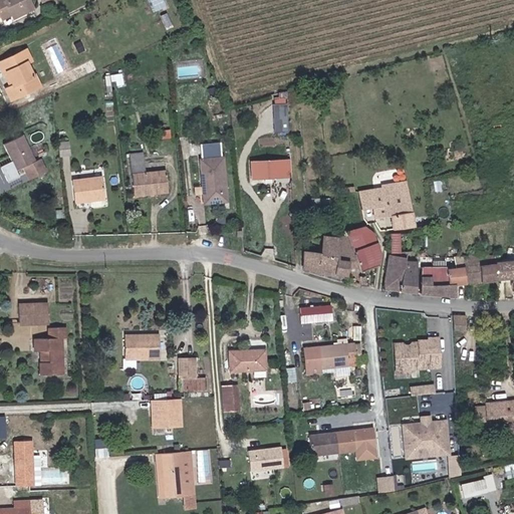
[(15,18),(36,7),(31,0),(0,0),(0,12),(1,12),(3,17),(12,13),(15,18)]
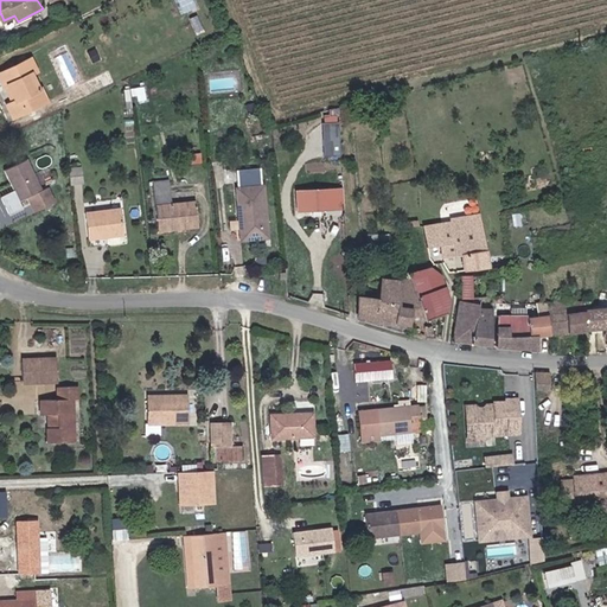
[(178,0),(183,12),(199,7),(197,0),(178,0)]
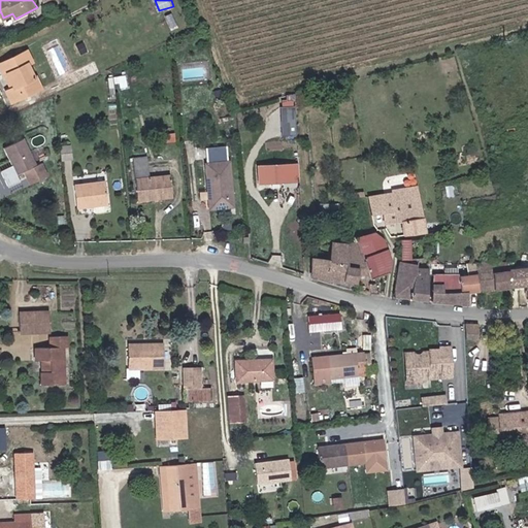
[(33,60),(28,48),(0,62),(0,67),(3,74),(7,72),(14,86),(7,90),(12,100),(42,85),(37,74),(35,75),(29,62),(33,60)]
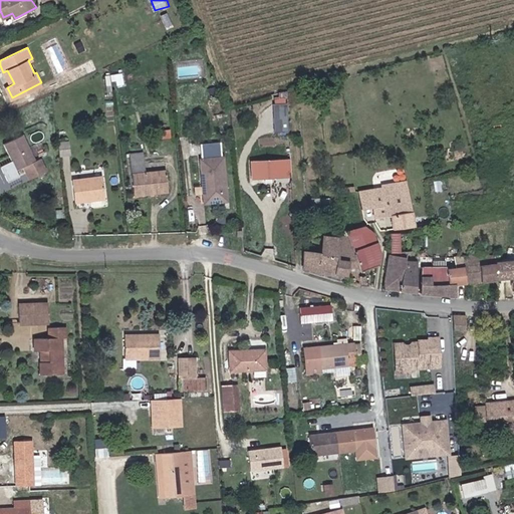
[(122,76),(114,77),(116,88),(123,87),(122,76)]
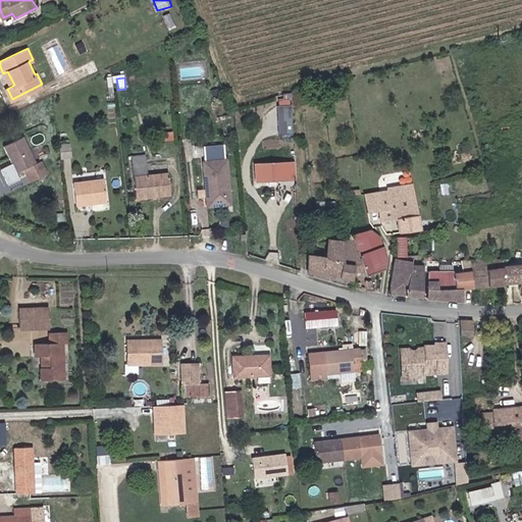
[(293,103),(277,103),(276,133),(293,133),(293,103)]
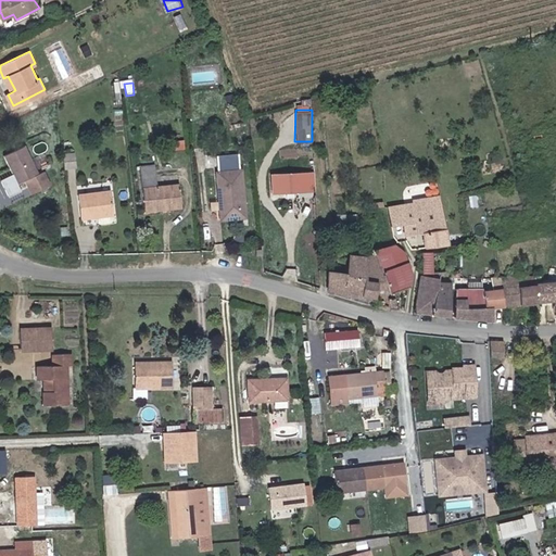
[(10,160),(21,181),(28,177),(36,191),(52,181),(46,168),(40,171),(26,143),(7,154),(10,160)]
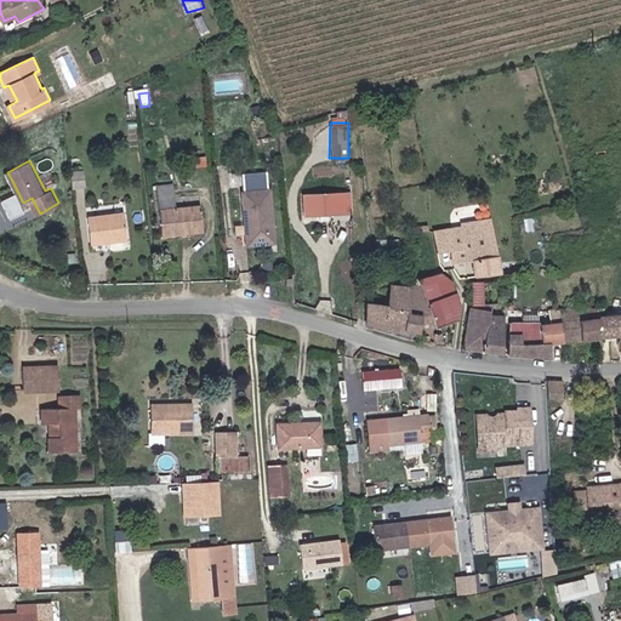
[(91,188),(90,172),(77,174),(79,191),(91,188)]
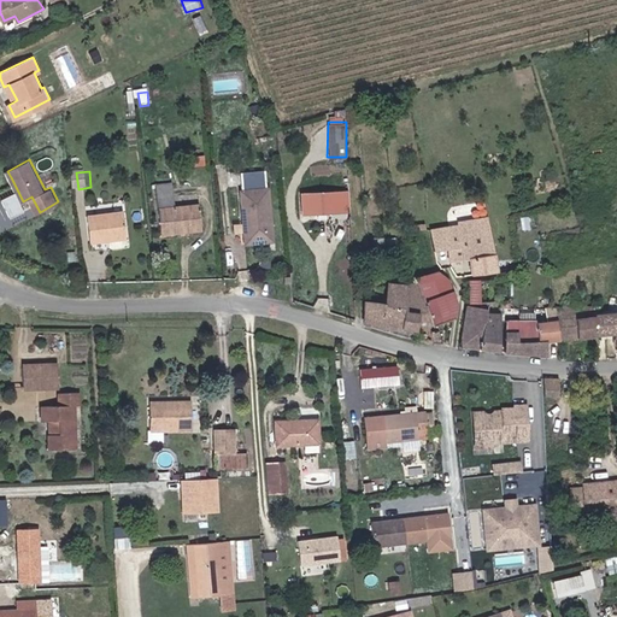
[(250,219),(252,242),(275,241),(270,189),(268,189),(266,172),(244,175),(245,192),(244,192),(246,219),(250,219)]
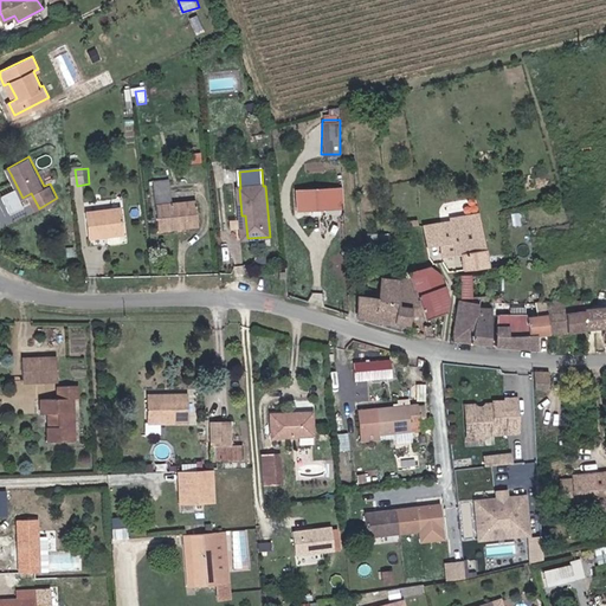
[(159,230),(178,229),(176,223),(198,221),(197,201),(173,202),(172,181),(155,182),(159,230)]
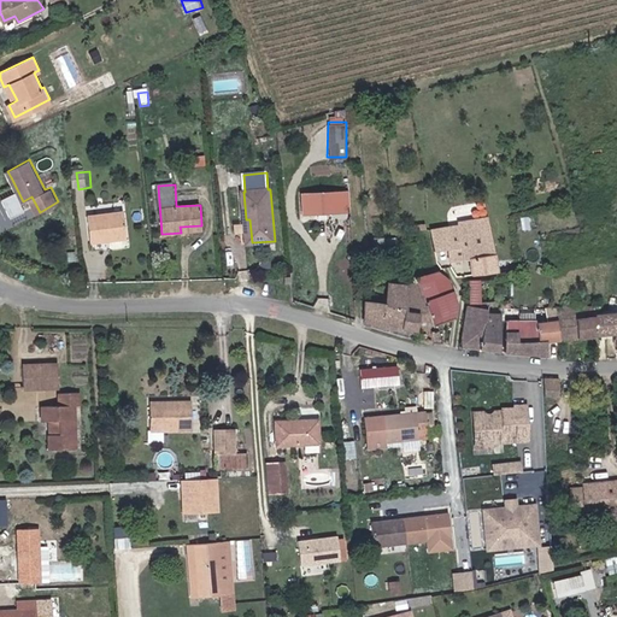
[(304,212),(352,210),(351,191),(303,192),(304,212)]
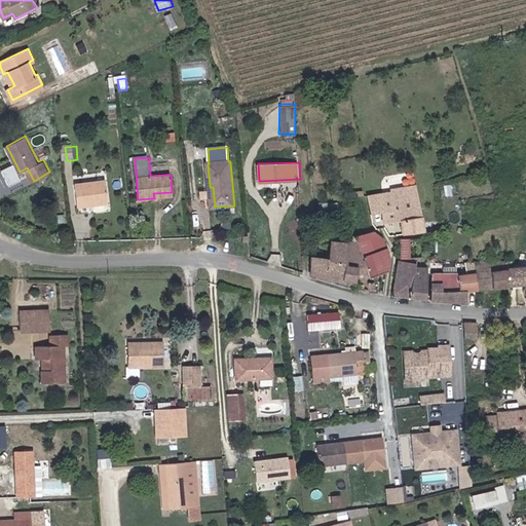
[(78,207),(109,202),(106,181),(75,185),(78,207)]
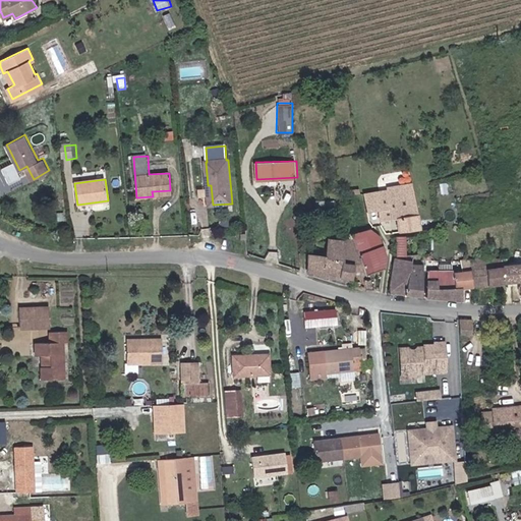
[(420,230),(414,183),(390,186),(390,189),(365,192),(367,212),(380,210),(381,219),(398,217),(399,232),(420,230)]
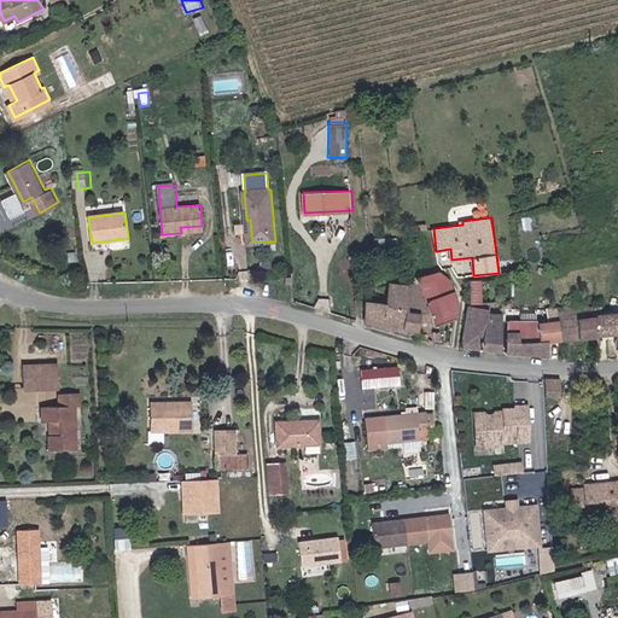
[(431,324),(458,318),(461,305),(452,280),(442,270),(420,277),(413,284),(409,310),(420,313),(418,328),(432,330),(431,324)]
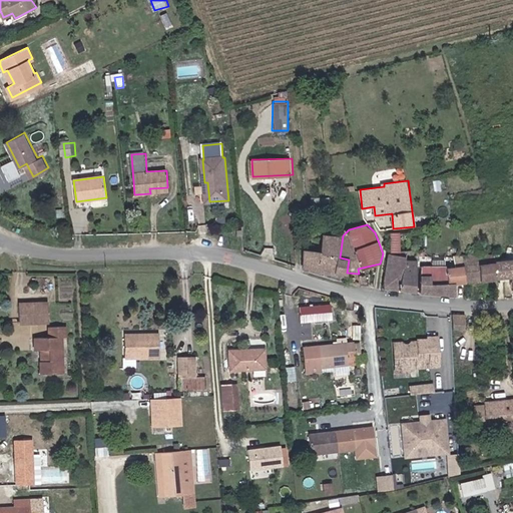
[(392,232),(392,250),(428,249),(427,238),(427,231),(392,232)]
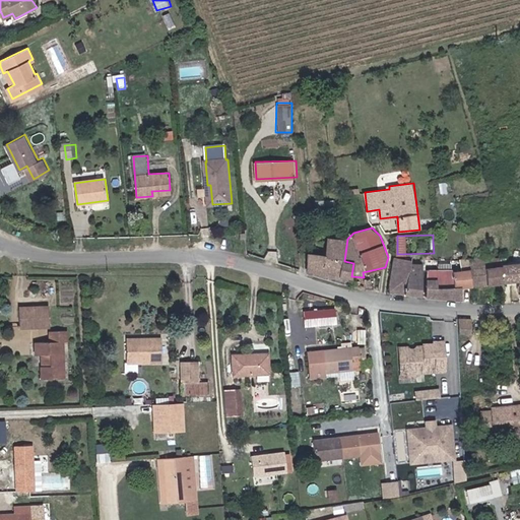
[(301,273),(351,280),(351,276),(353,263),(344,261),(347,239),(328,237),(325,255),(304,252),(301,273)]
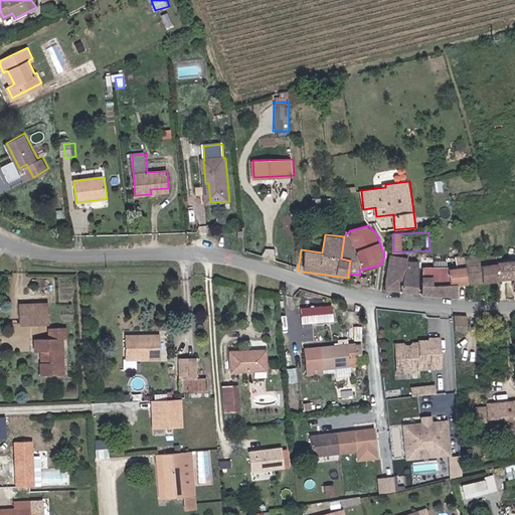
[(407,256),(391,254),(383,290),(417,294),(418,261),(407,261),(407,256)]
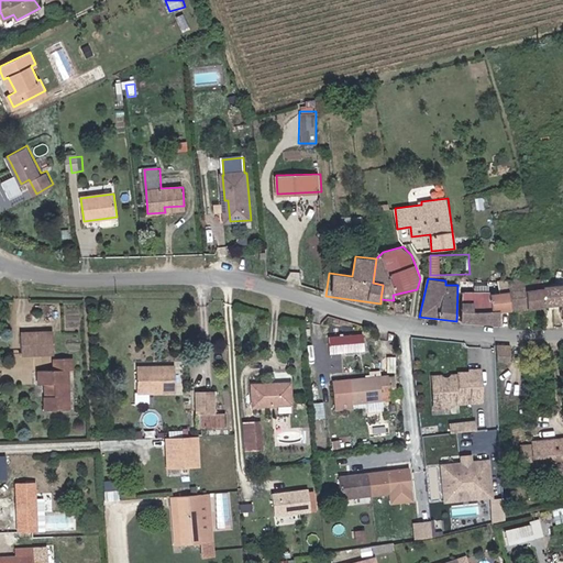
[(562,283),(544,286),(544,278),(512,279),(512,293),(512,310),(562,302),(562,283)]
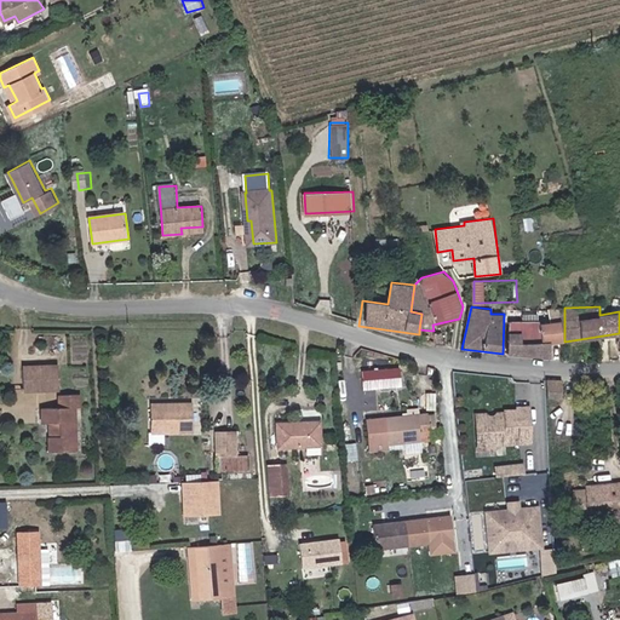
[(543,342),(543,322),(543,320),(507,320),(507,332),(521,332),(521,342),(543,342)]
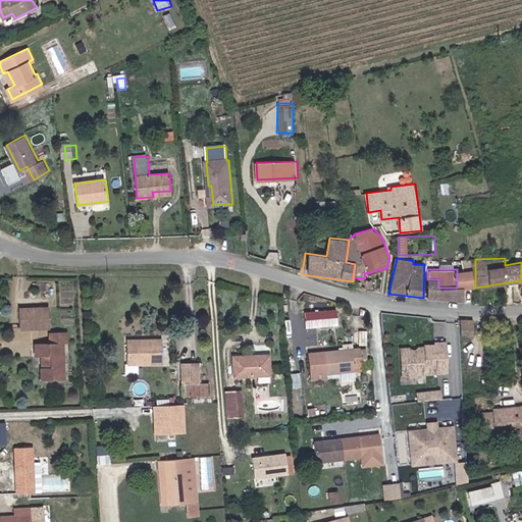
[(457,271),(457,288),(463,288),(475,288),(475,271),(457,271)]
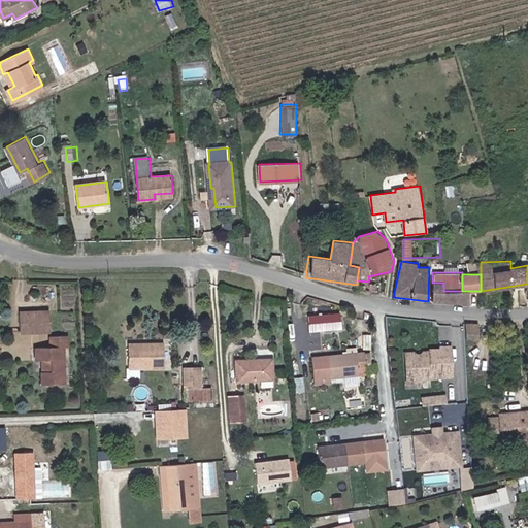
[(468,305),(468,291),(462,291),(443,291),(443,283),(432,283),(432,302),(468,305)]
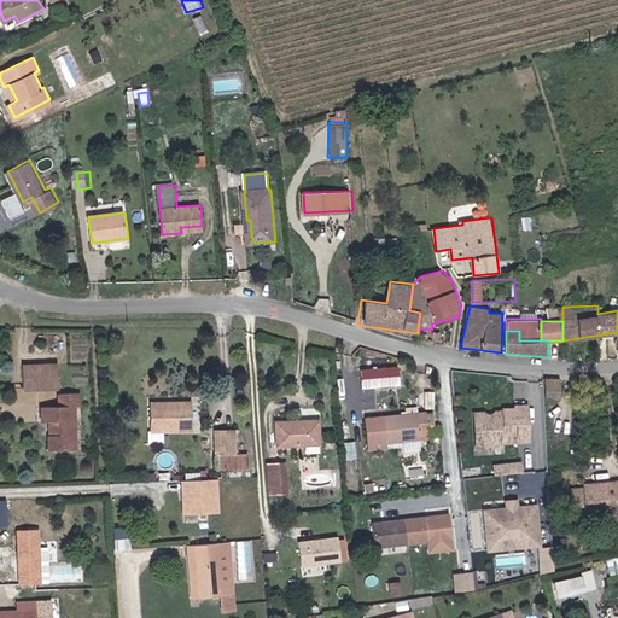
[(59,367),(24,368),(25,388),(59,386),(59,367)]
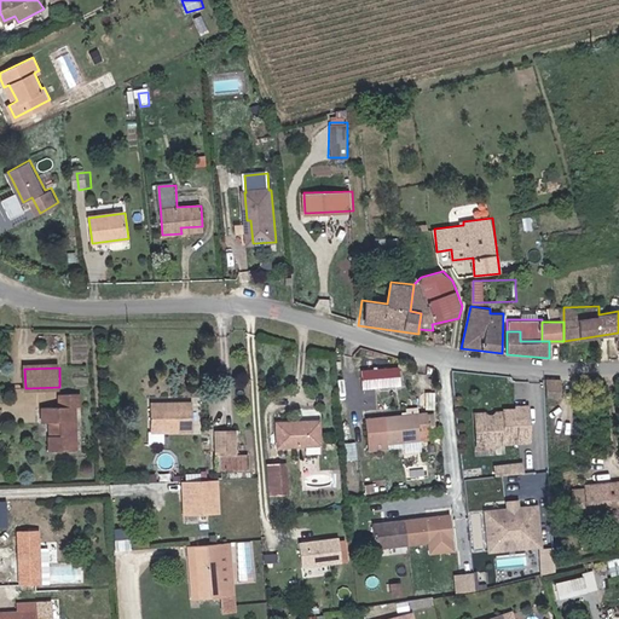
[(565,395),(563,379),(548,379),(549,397),(565,395)]
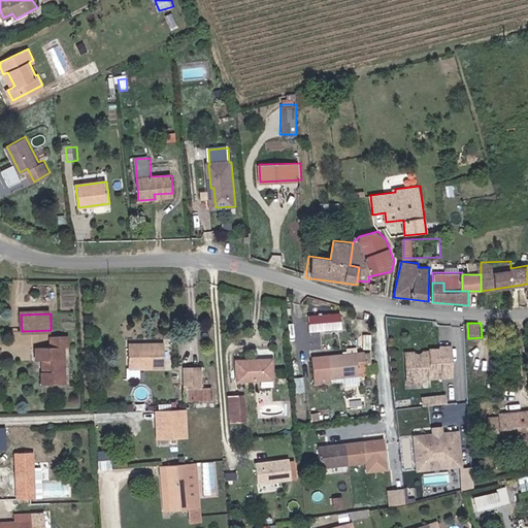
[(43,360),(43,383),(65,383),(65,345),(69,345),(69,334),(53,334),(53,345),(38,345),(38,360),(43,360)]
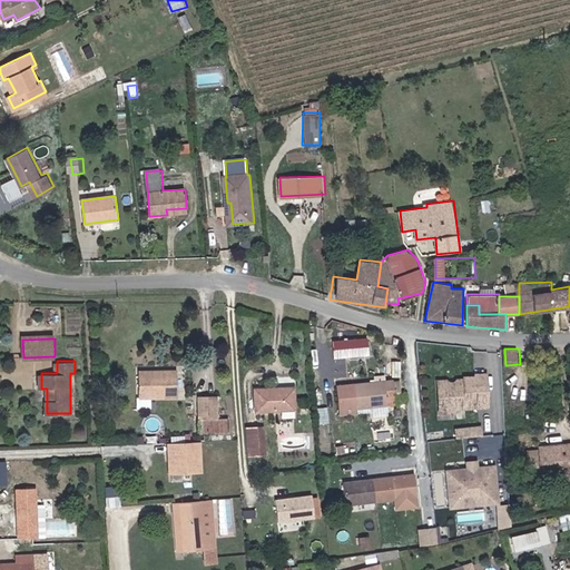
[(155,374),(141,375),(141,396),(179,396),(179,371),(155,372),(155,374)]
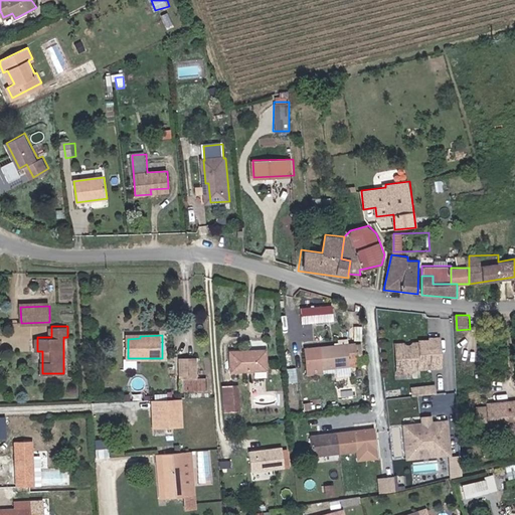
[(443,368),(441,337),(428,336),(428,338),(419,338),(419,341),(413,341),(410,344),(406,344),(404,341),(395,342),(397,373),(412,372),(412,370),(443,368)]
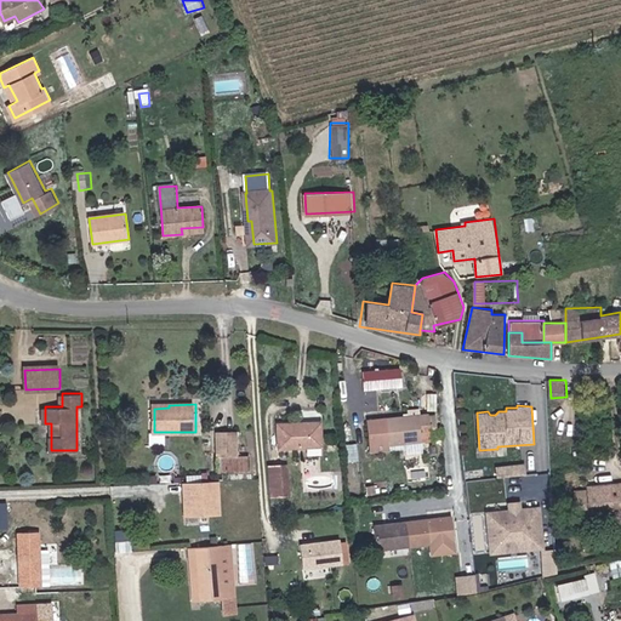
[(437,437),(433,411),(372,419),(376,448),(394,446),(394,442),(437,437)]
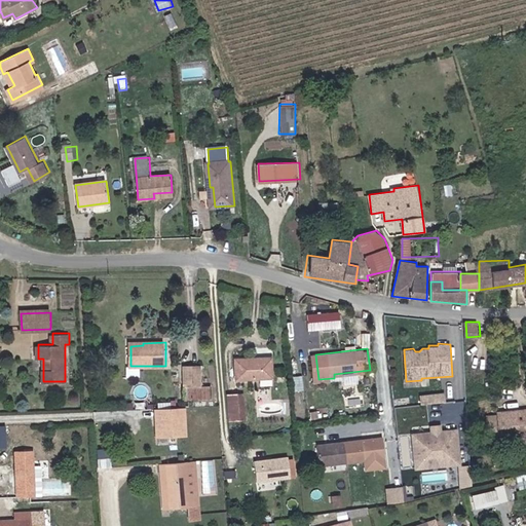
[(270,359),(233,362),(235,381),(272,379),(270,359)]
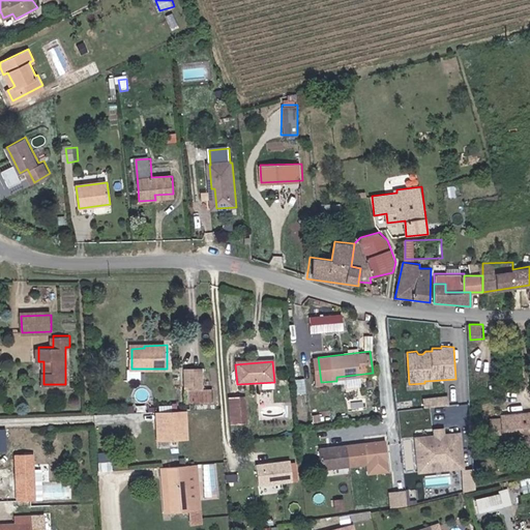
[(202,369),(185,369),(186,389),(202,388),(202,369)]
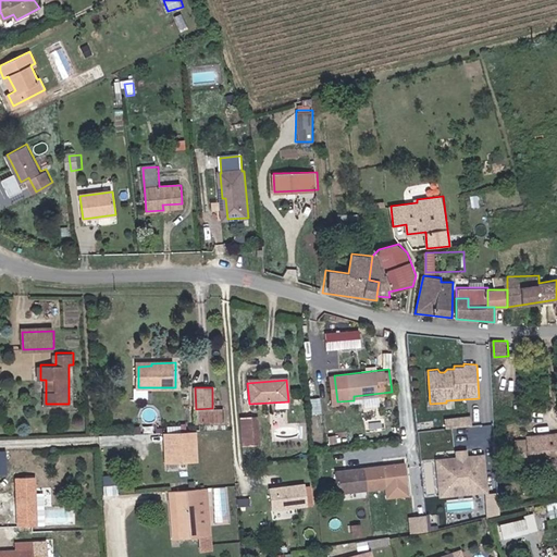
[(260,444),(258,416),(242,417),(244,445),(260,444)]
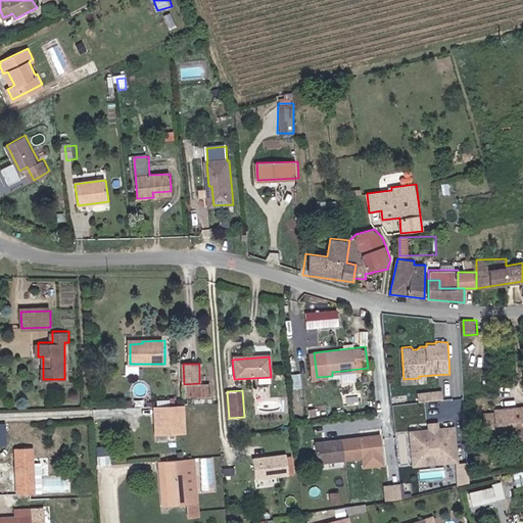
[(418,400),(442,400),(442,390),(417,390),(418,400)]
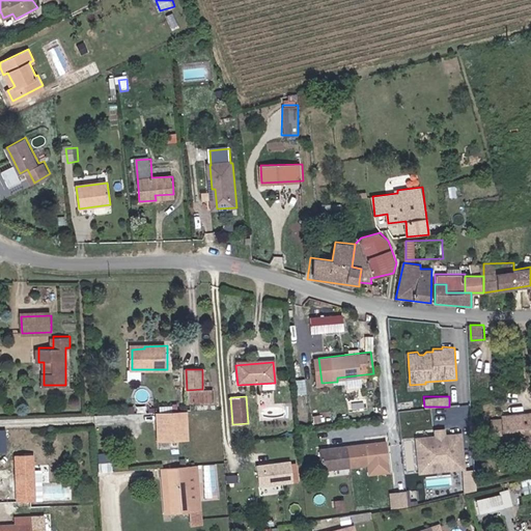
[(189,441),(188,412),(160,413),(161,429),(159,430),(159,441),(189,441)]
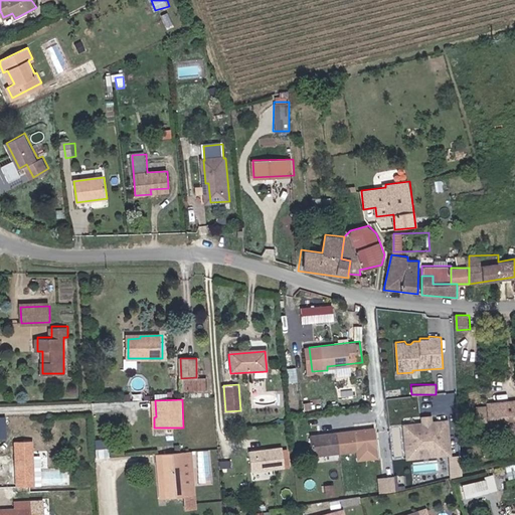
[(514,399),(488,401),(489,420),(514,419),(514,399)]
